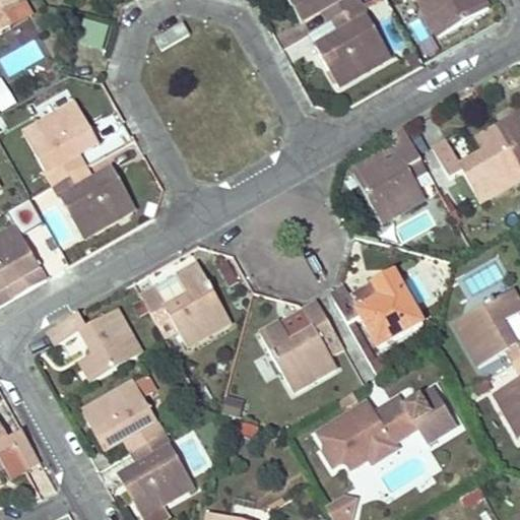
[(21,2),(20,0),(0,0),(0,24),(5,21),(1,14),(21,2)]
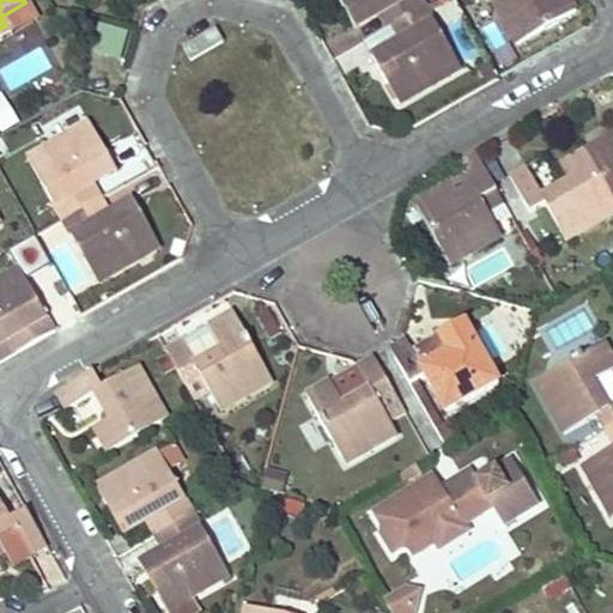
[(428,5),(424,0),(339,0),(343,5),(350,0),(357,0),(362,8),(374,1),(378,12),(388,28),(428,5)]
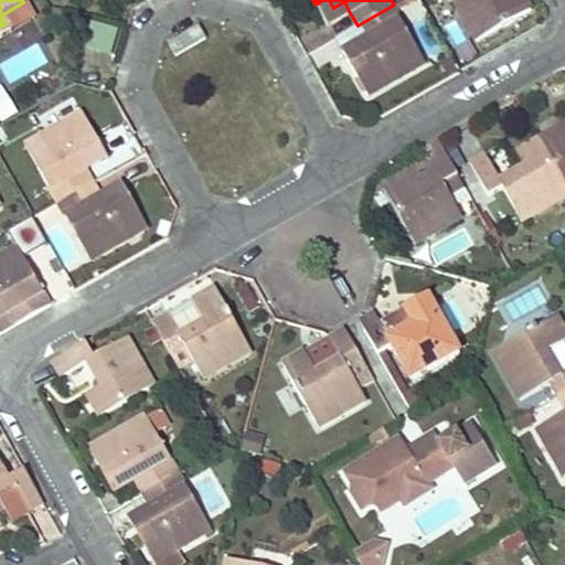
[(329,0),(322,0),(316,4),(327,23),(349,11),(344,1),(333,8),(329,0)]
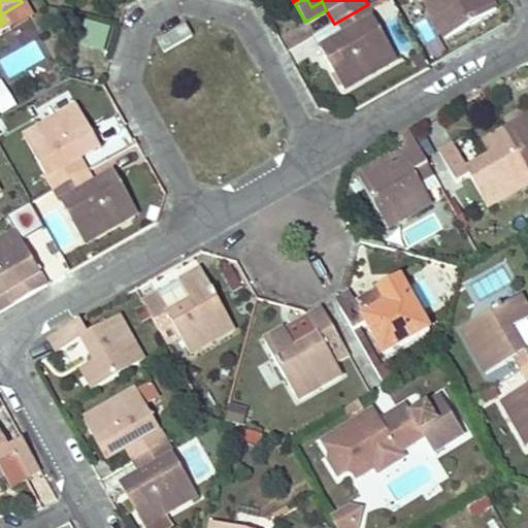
[(489,0),(422,0),(443,38),(495,9),(489,0)]
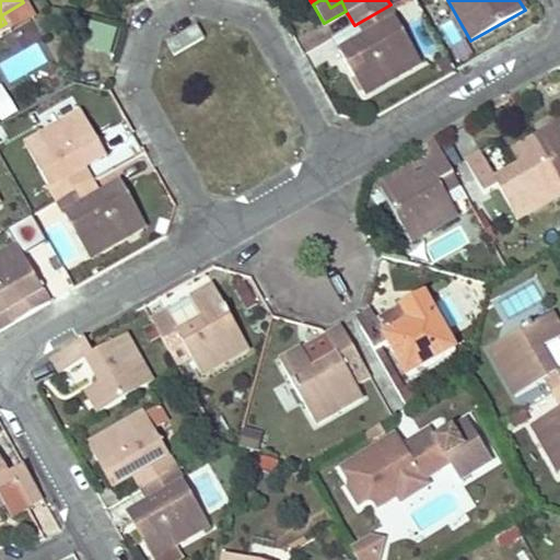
[(423,63),(391,4),(354,25),(362,38),(368,48),(358,54),(363,63),(350,71),(364,96),(423,63)]
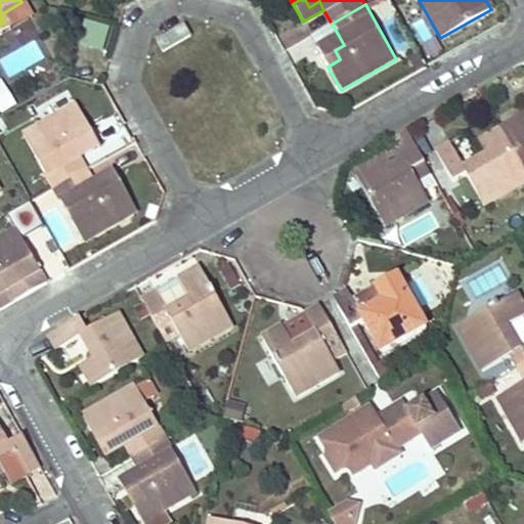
[(5,22),(0,25),(0,36),(9,31),(5,22)]
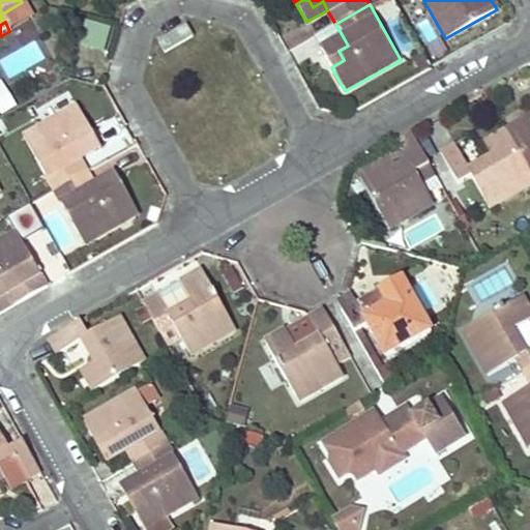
[(187,25),(157,42),(164,53),(194,35),(187,25)]
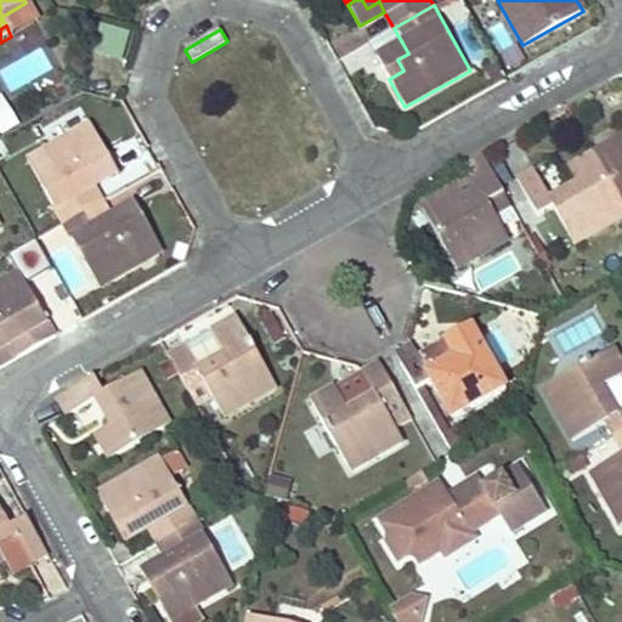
[(402,43),(377,57),(389,79),(403,71),(397,60),(408,54),(402,43)]
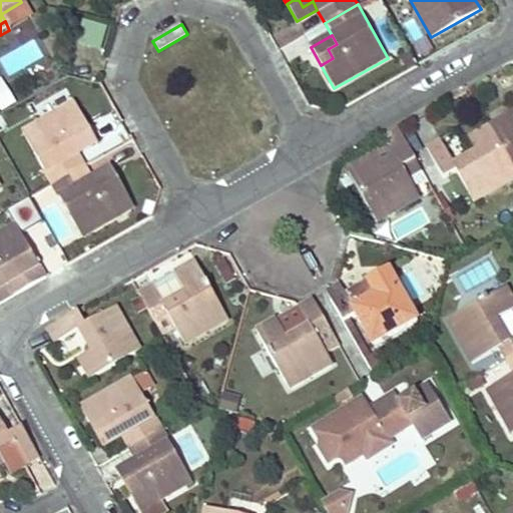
[(1,77),(0,76),(0,106),(2,110),(16,102),(1,77)]
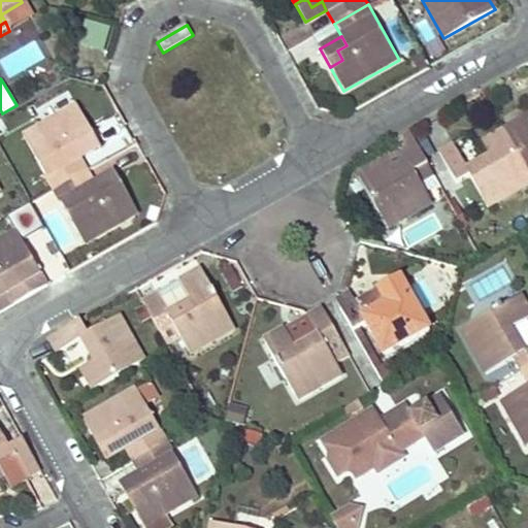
[(74,104),(22,134),(53,189),(86,170),(77,157),(72,147),(83,141),(78,133),(88,127),(74,104)]
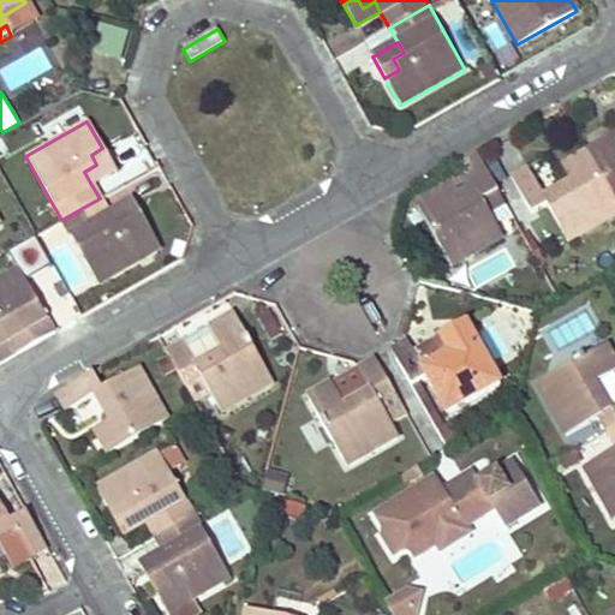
[(614,143),(610,135),(584,149),(593,165),(614,202),(614,143)]
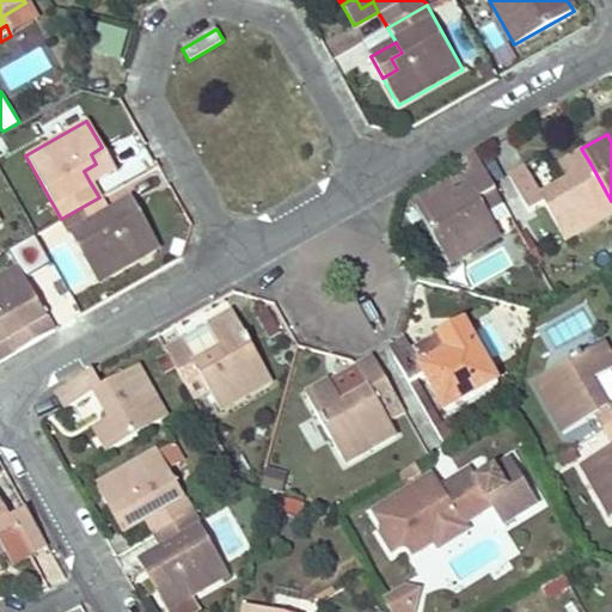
[(96,164),(84,171),(90,182),(115,169),(102,147),(91,154),(96,164)]
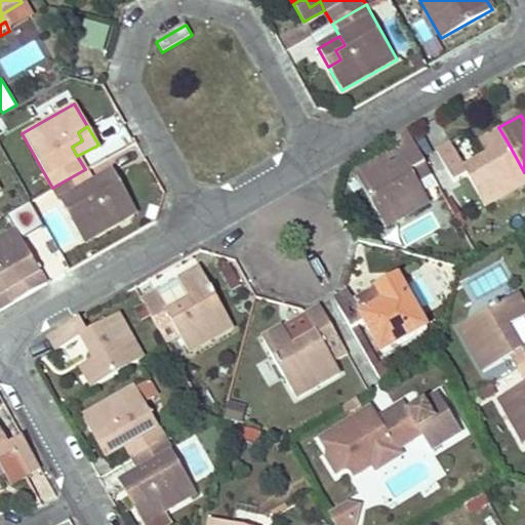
[(524,172),(507,140),(498,127),(478,139),(484,151),(462,164),(450,142),(434,151),(452,183),(466,174),(483,205),(524,182),(524,172)]
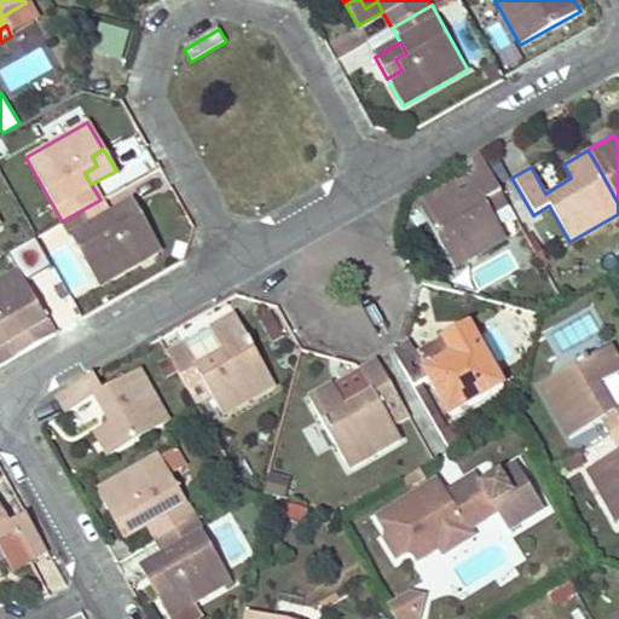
[(508,202),(480,154),(463,163),(479,192),(452,207),(444,195),(420,209),(453,268),(505,238),(491,212),(508,202)]
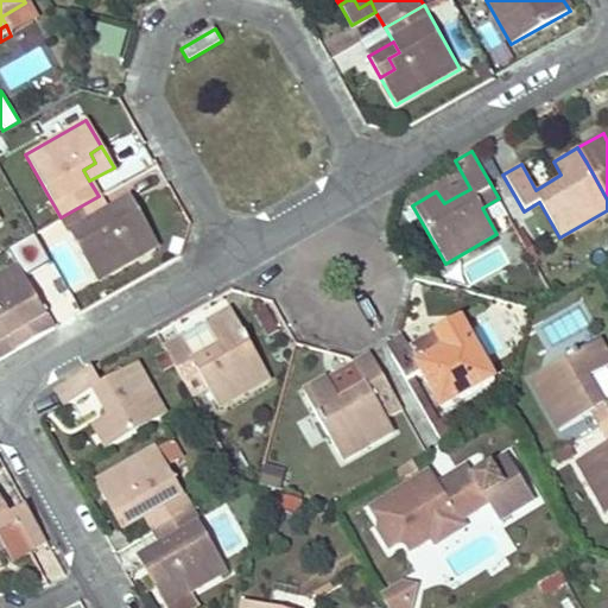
[(113,222),(99,196),(61,217),(95,279),(143,244),(143,217),(131,225),(125,215),(113,222)]
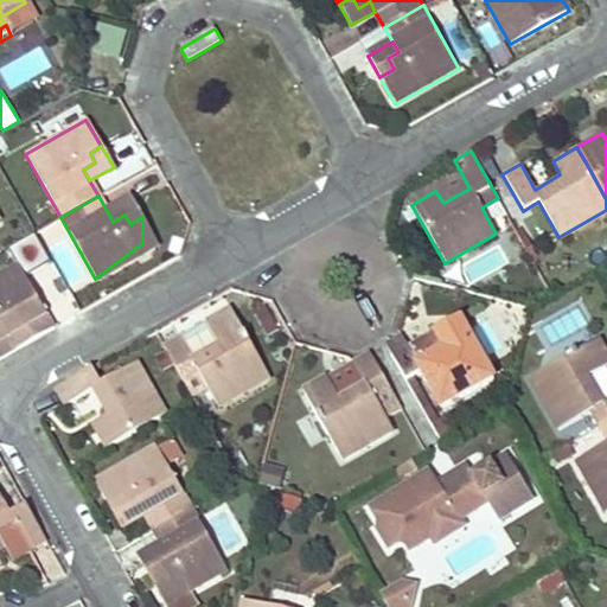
[(55,327),(20,264),(0,276),(0,325),(2,324),(8,336),(17,349),(55,327)]
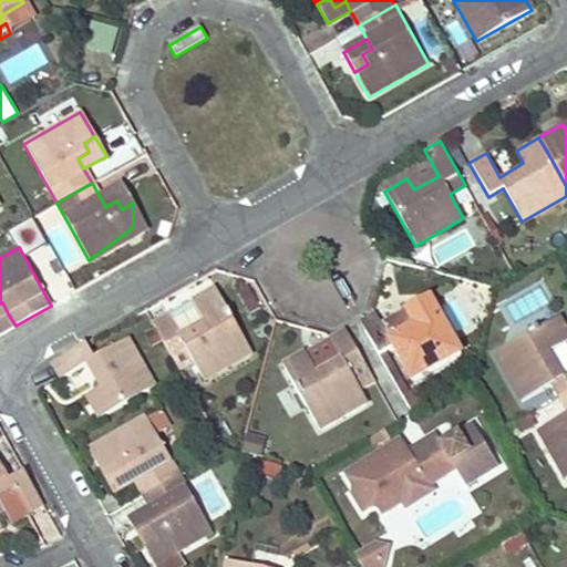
[(253,349),(216,286),(194,298),(206,320),(182,333),(171,311),(153,321),(173,356),(188,346),(206,379),(253,349)]
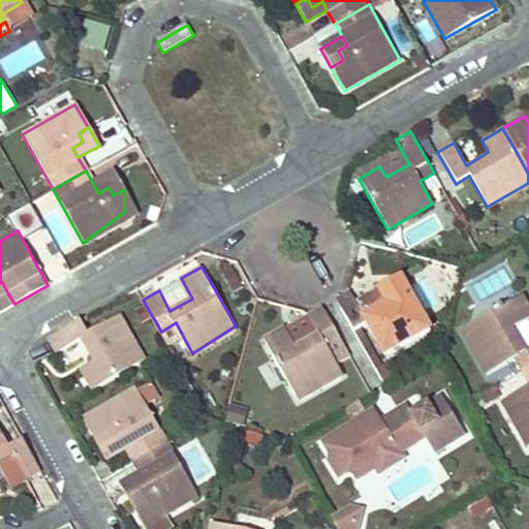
[(348,289),(335,298),(353,331),(367,323),(384,354),(429,329),(399,278),(380,288),(385,299),(361,312),(348,289)]
